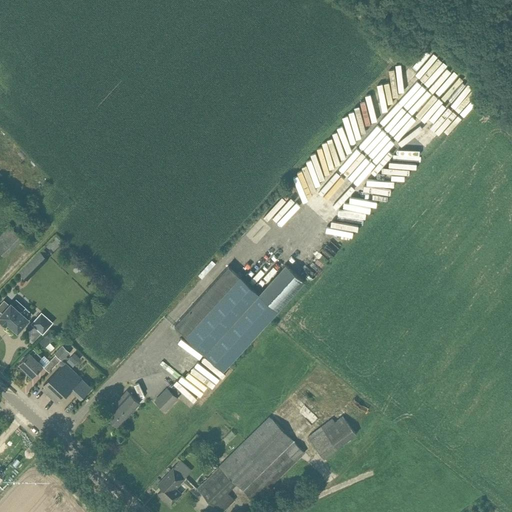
[(438,62),(422,84),(434,93),(439,85),(444,89),(449,82),(455,86),(452,89),(462,97),(470,86),(438,62)]
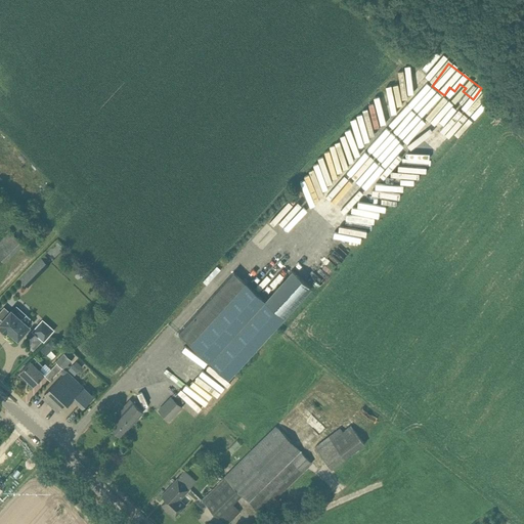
[(328,189),(308,211),(312,216),(333,194),(328,189)]
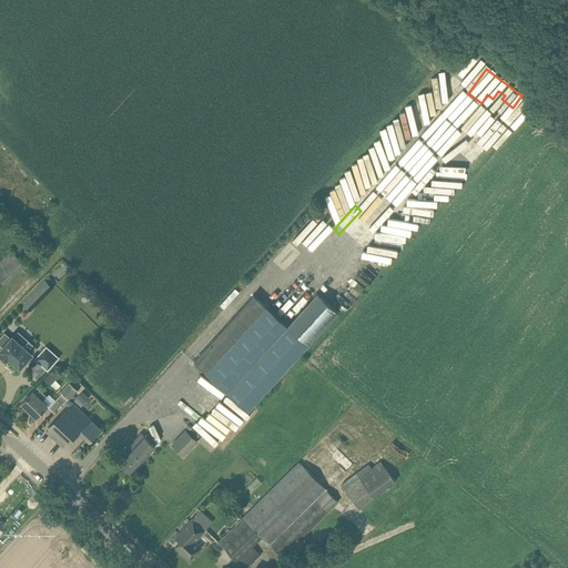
[(19,301),(29,312),(52,288),(42,277),(19,301)]
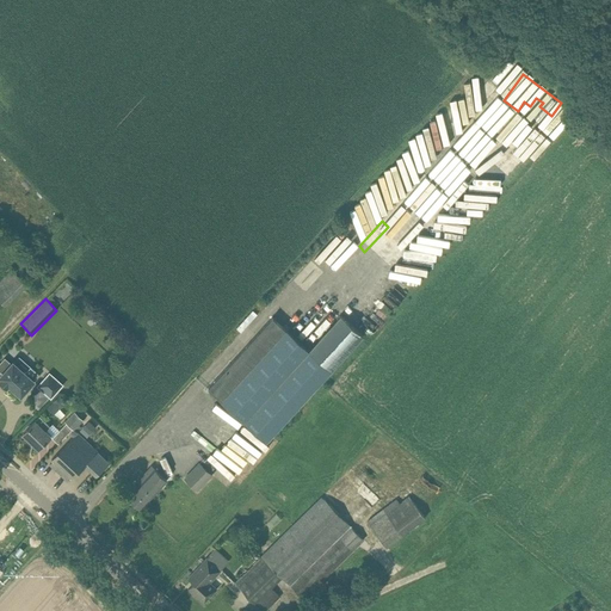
[(309,351),(272,318),(209,388),(266,440),(363,335),(341,315),(309,351)]
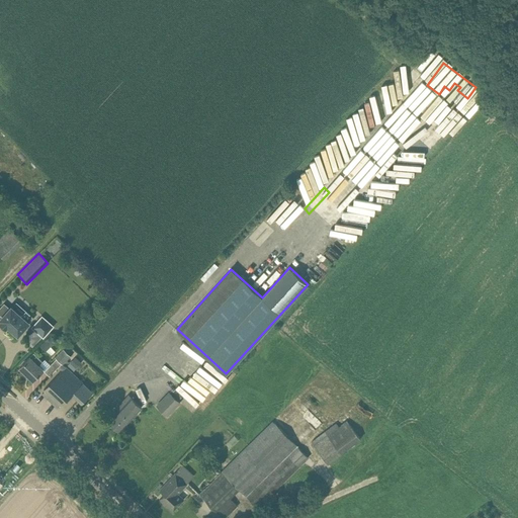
[(8,311),(3,306),(0,309),(0,314),(2,317),(0,319),(2,321),(0,322),(6,328),(8,326),(18,335),(29,323),(28,322),(32,317),(26,312),(22,316),(11,307),(8,311)]
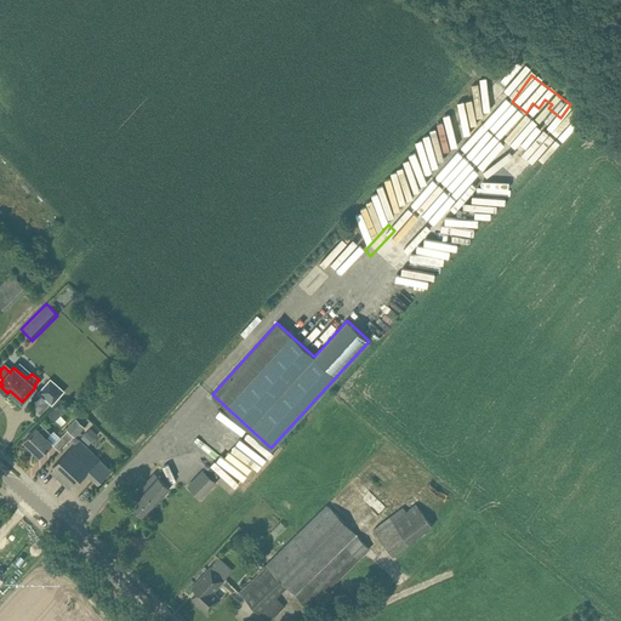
[(64,391),(51,379),(39,392),(52,404),(64,391)]
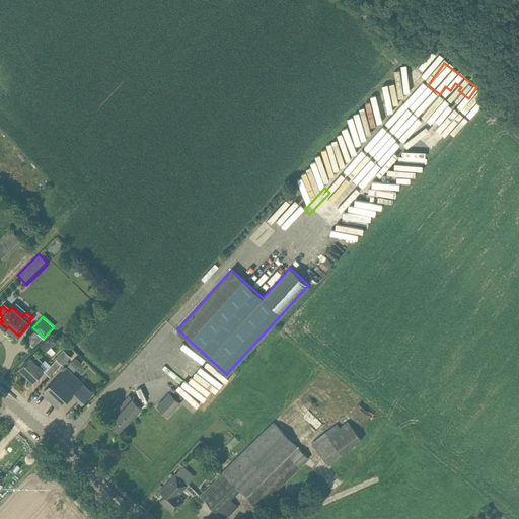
[(51,336),(45,342),(51,347),(57,342),(51,336)]
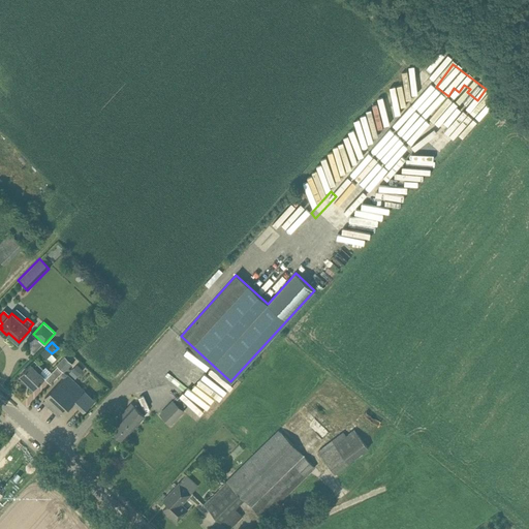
[(71,364),(65,358),(57,366),(64,372),(71,364)]
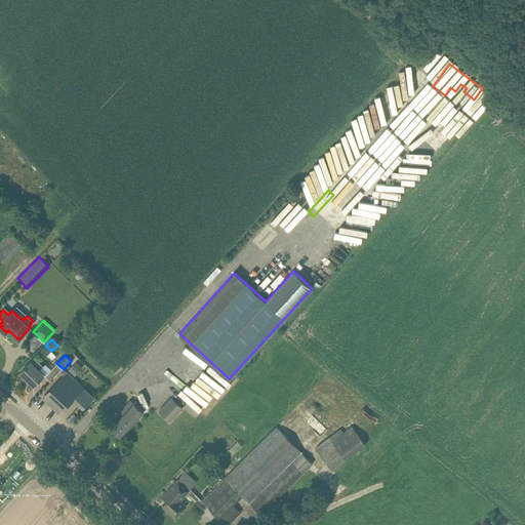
[(31,362),(27,365),(19,372),(34,386),(44,374),(39,370),(43,366),(37,360),(33,364),(31,362)]
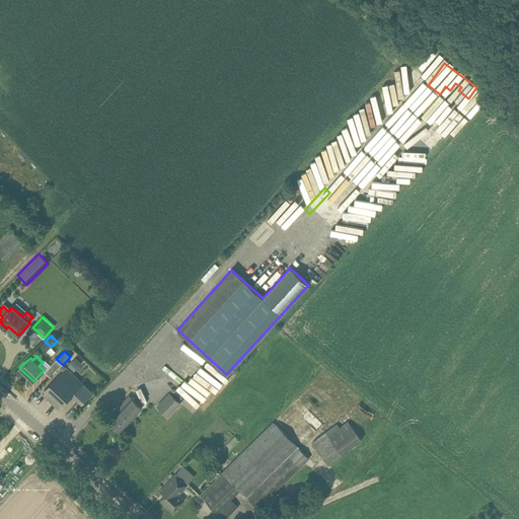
[(76,358),(70,363),(76,369),(82,363),(76,358)]
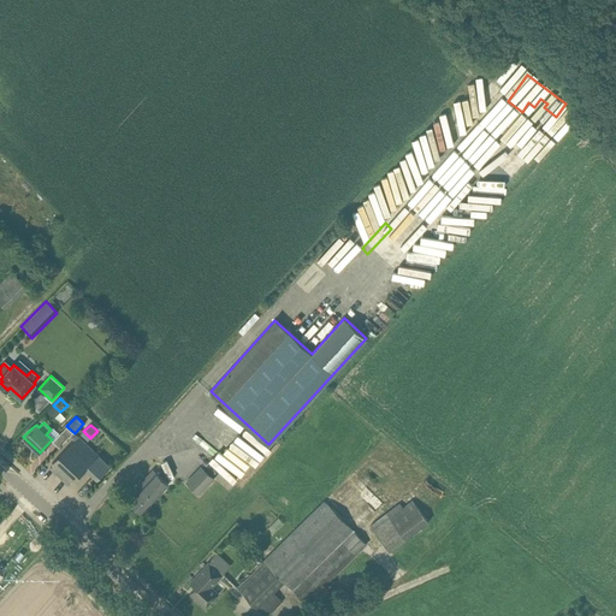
[(217,451),(242,473),(258,455),(232,434),(217,451)]
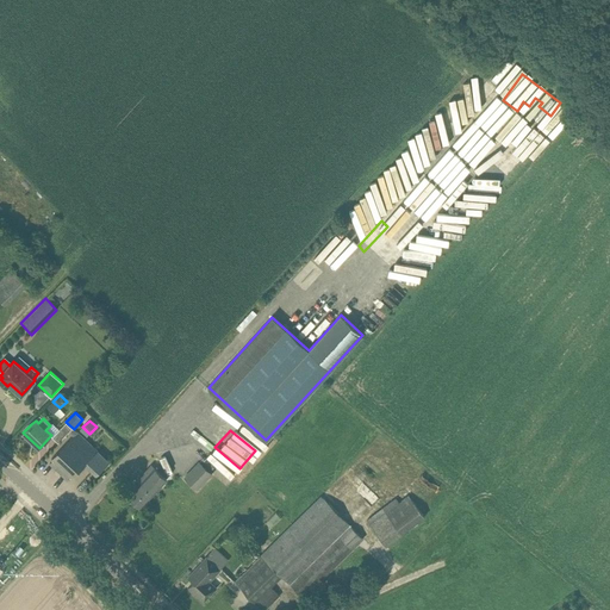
[(70,477),(73,478),(86,465),(97,475),(110,462),(76,431),(51,459),(54,460),(50,464),(68,480),(70,477)]
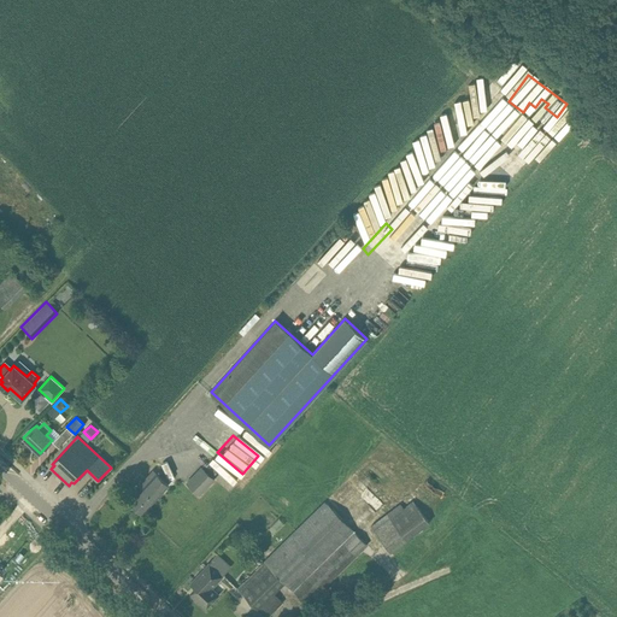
[(215,480),(200,466),(186,483),(199,495),(215,480)]
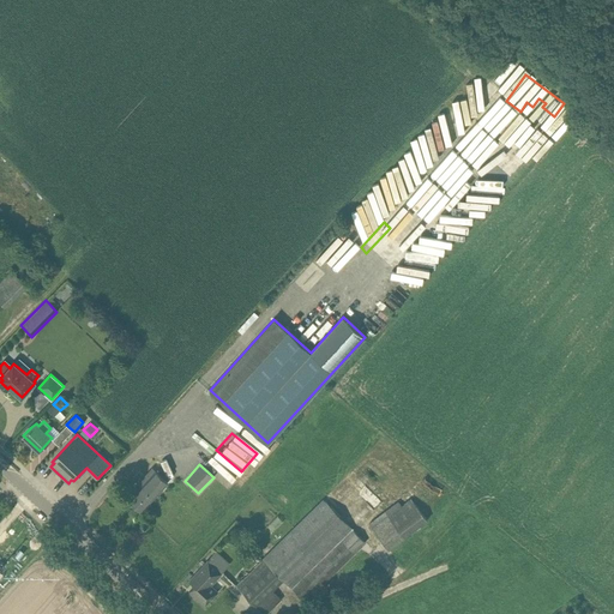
[(128,499),(142,511),(168,482),(152,468),(139,483),(142,486),(128,499)]
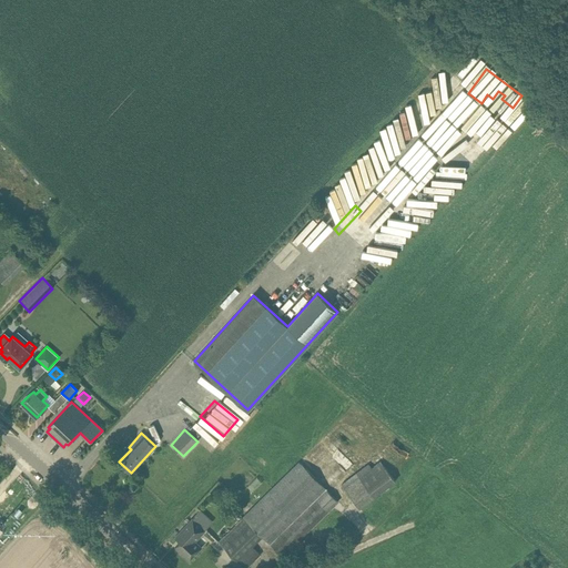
[(338,501),(331,494),(300,462),(251,509),(252,510),(226,534),(219,541),(244,567),(246,567),(261,555),(253,546),(262,537),(282,557),(338,501)]
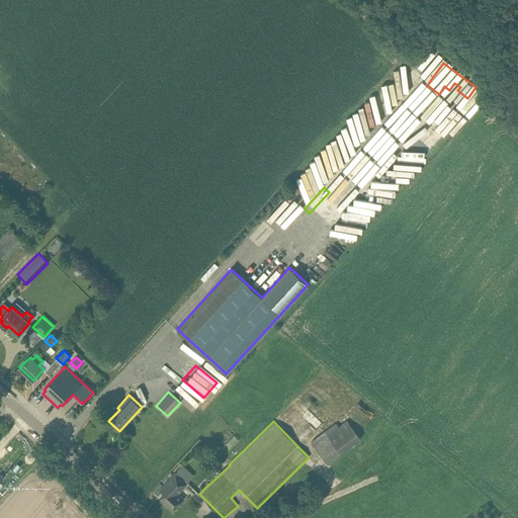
[(360,439),(347,421),(339,427),(336,423),(312,441),(328,463),(360,439)]
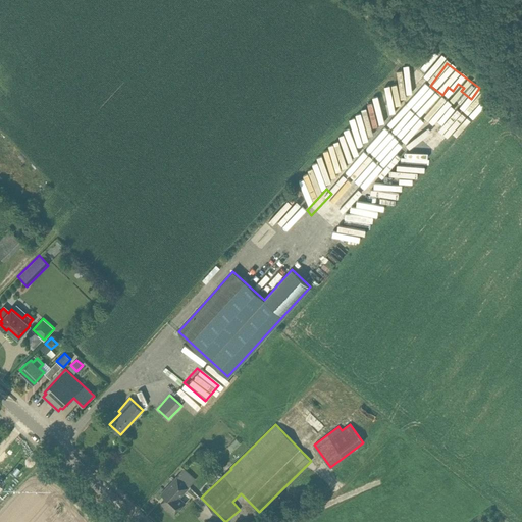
[(189,487),(176,476),(161,493),(165,498),(161,503),(174,515),(186,503),(179,498),(189,487)]
